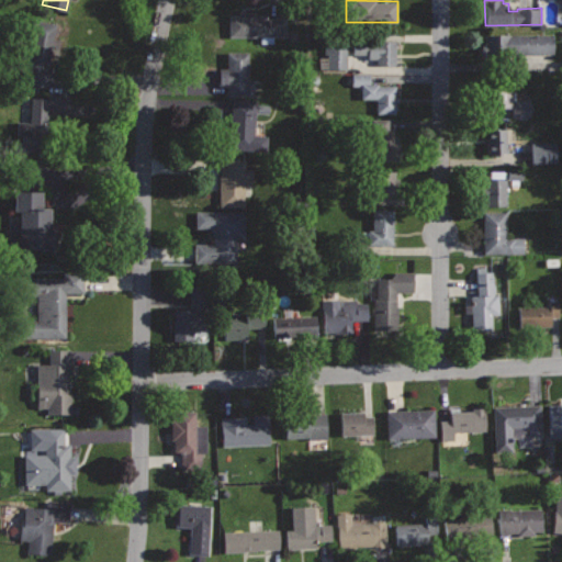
[(239,11),(239,14),(229,15),(229,35),(283,34),(283,18),(267,18),(267,13),(255,13),(255,11),(239,11)]
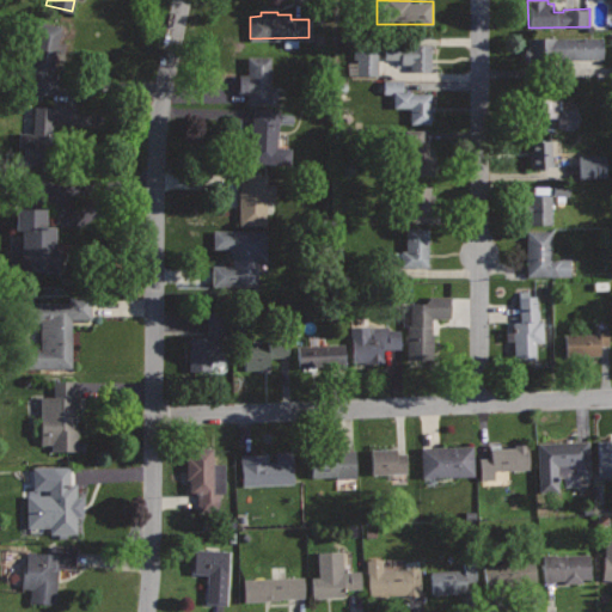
[(40,22),(24,90),(53,96),(57,74),(53,73),(62,26),(40,22)]
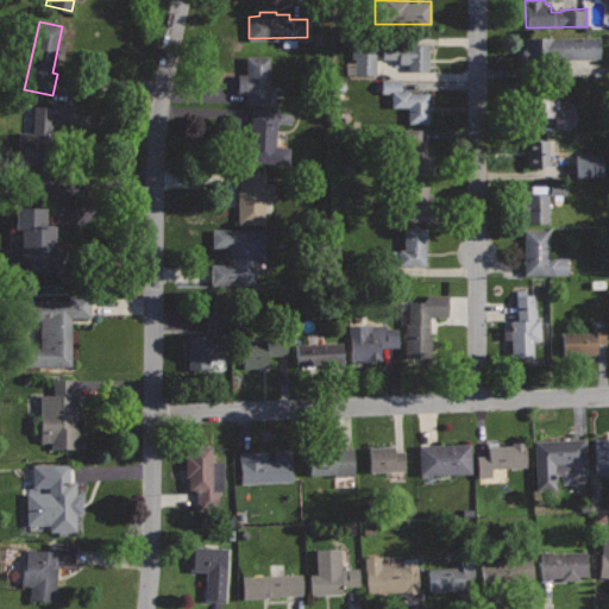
[(523,36),(600,36),(598,56),(559,56),(559,66),(523,66),(523,36)]
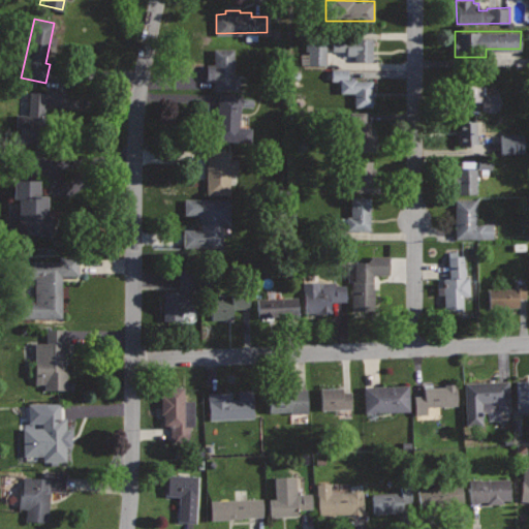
[(373,38),(332,38),(332,51),(345,51),(345,55),(353,55),(353,61),(373,61),(373,38)]
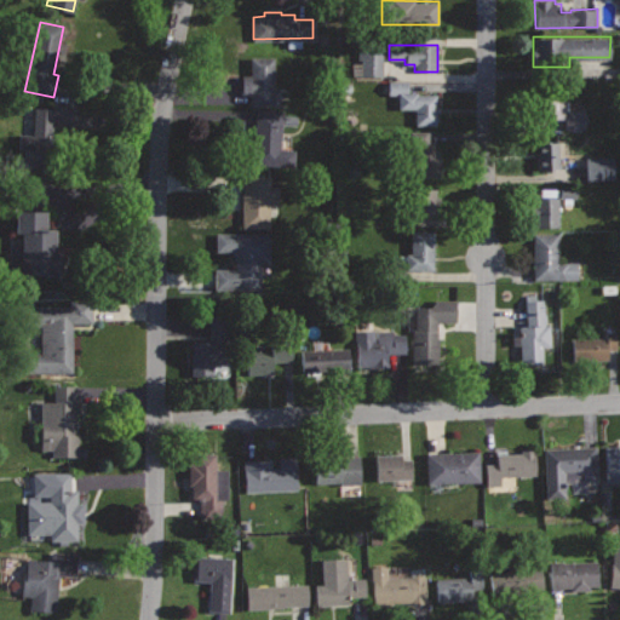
[(382,78),(380,50),(359,50),(359,78),(382,78)]
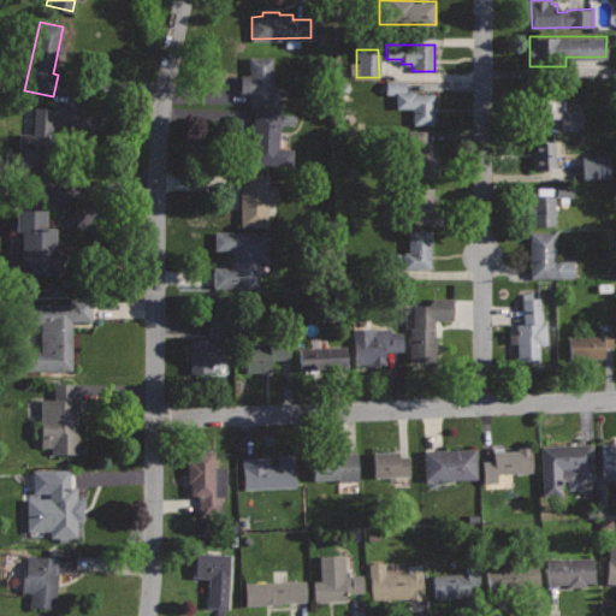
[(248,55),(249,105),(273,105),(273,55),(248,55)]
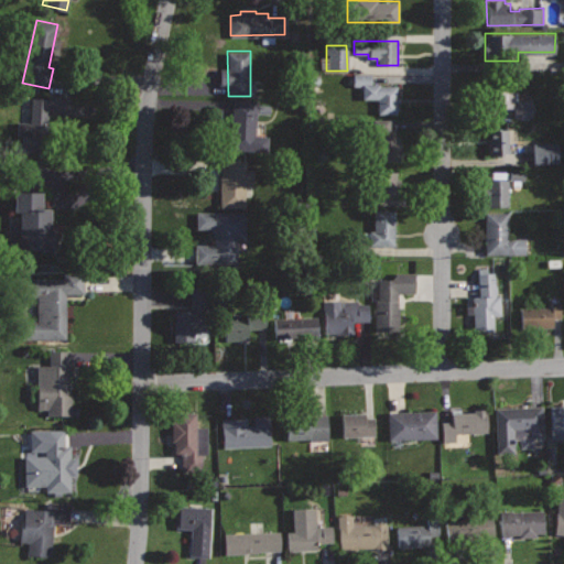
[(397,85),(379,86),(379,84),(371,84),(371,72),(353,72),(353,86),(362,86),(362,98),(378,98),(378,114),(397,114),(397,85)]
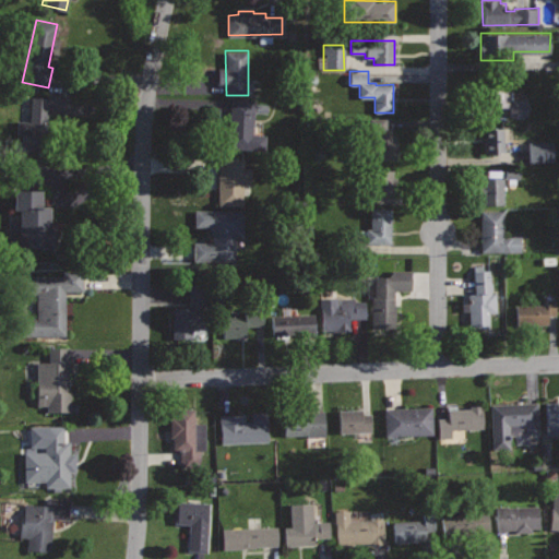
[(527,97),(509,98),(509,82),(479,83),(480,108),(509,107),(509,116),(527,116),(527,97)]
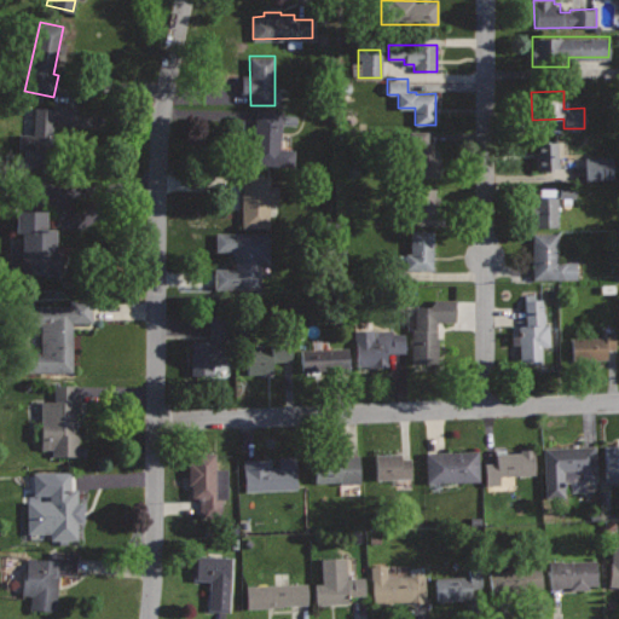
[(55,108),(35,106),(33,134),(19,133),(18,148),(52,150),(55,108)]
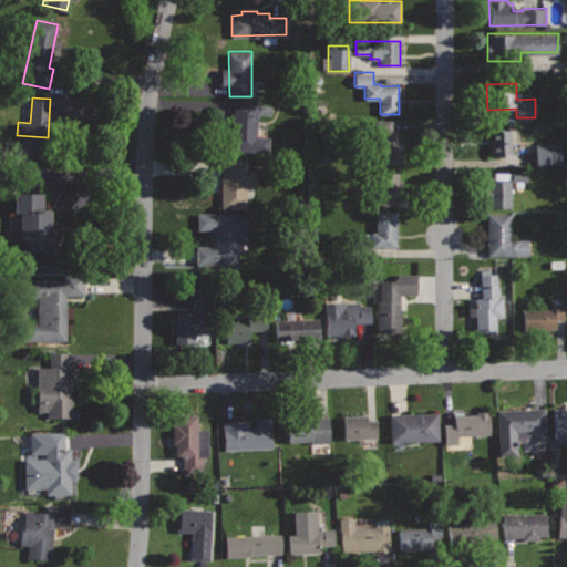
[(234,99),(232,150),(269,152),(270,136),(257,136),(259,100),(234,99)]
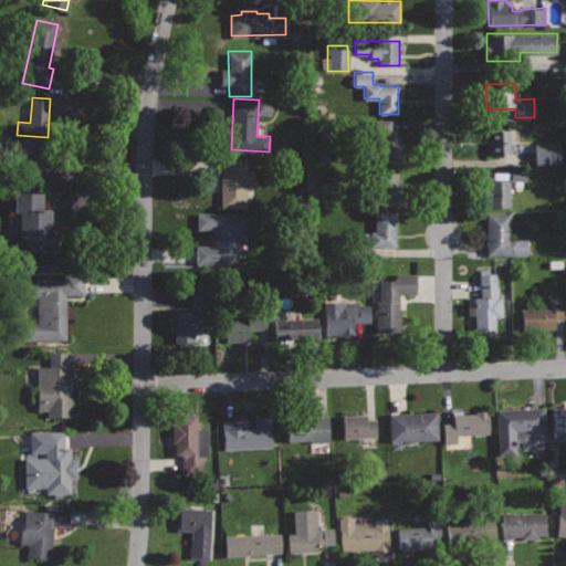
[(391,121),(374,121),(374,154),(397,154),(397,135),(391,135),(391,121)]
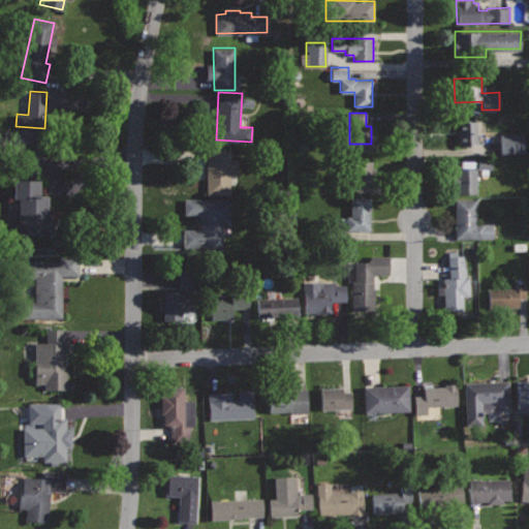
[(476,121),(457,122),(458,144),(477,144),(476,121)]
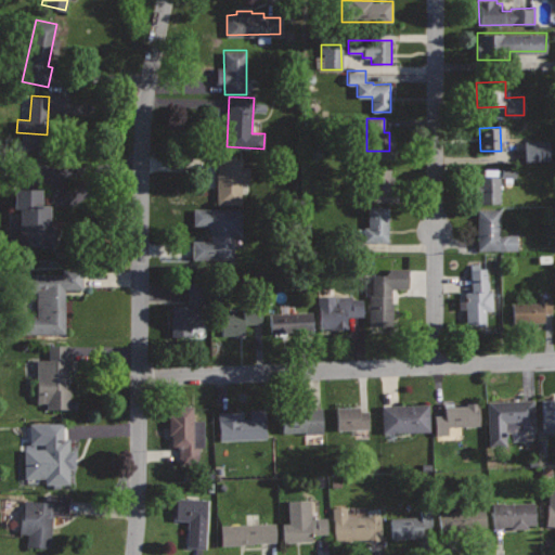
[(523,141),(523,160),(549,160),(547,140),(523,141)]
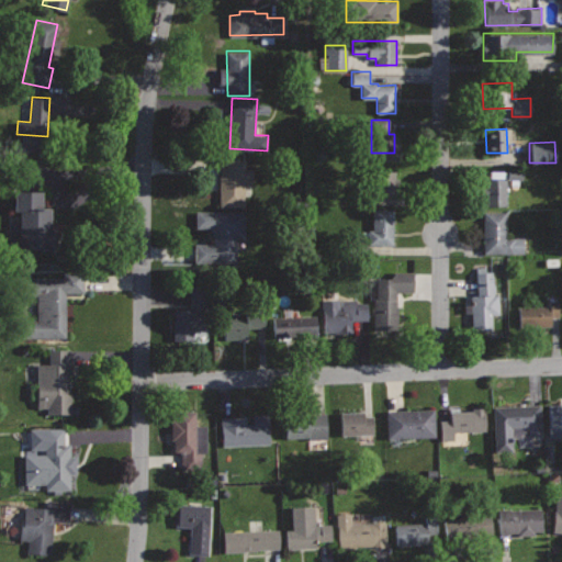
[(218,158),(218,205),(244,205),(244,186),(253,186),(253,167),(246,167),(246,158),(218,158)]
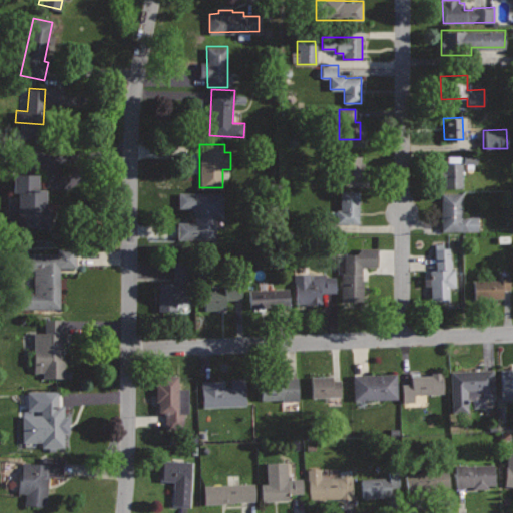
[(360,144),(340,145),(341,177),(361,177),(360,144)]
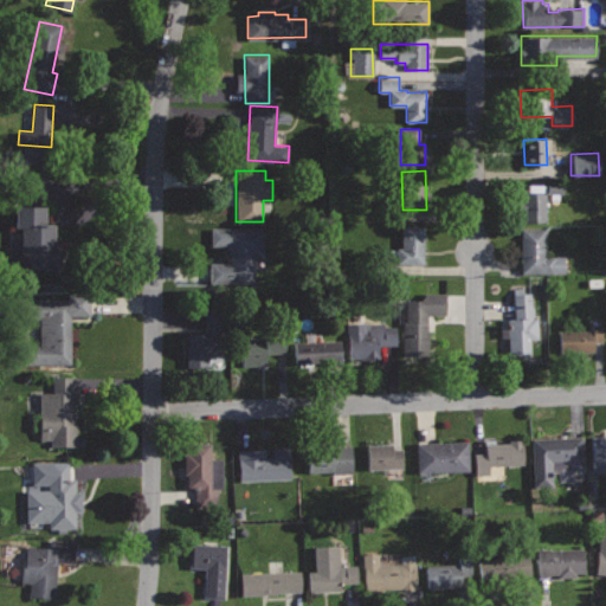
[(546,192),(517,193),(519,223),(547,221),(546,192)]
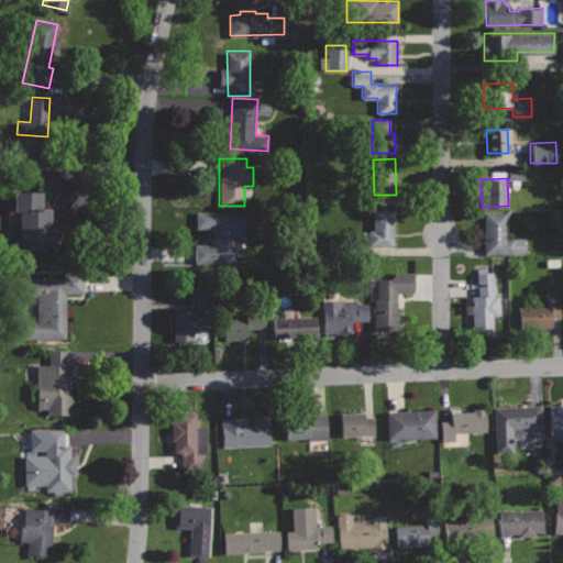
[(42,188),(15,188),(14,210),(21,210),(21,220),(10,220),(9,249),(55,250),(55,228),(50,228),(51,208),(42,208),(42,188)]
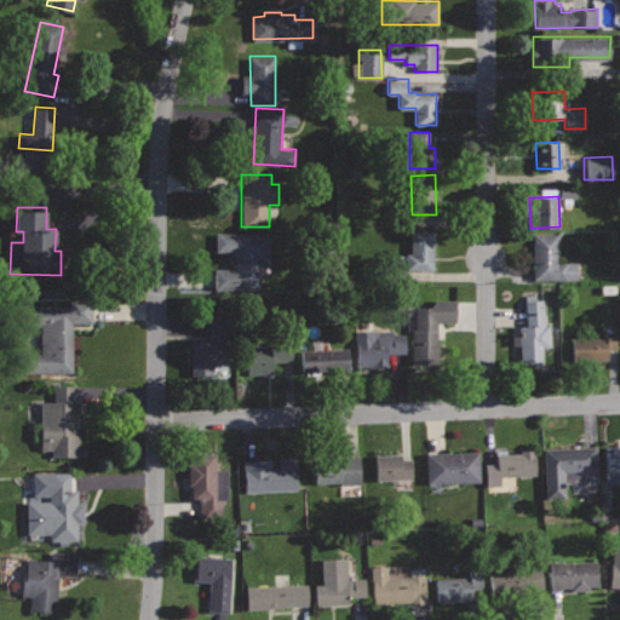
[(435,230),(411,230),(411,253),(406,253),(406,268),(434,269),(435,230)]
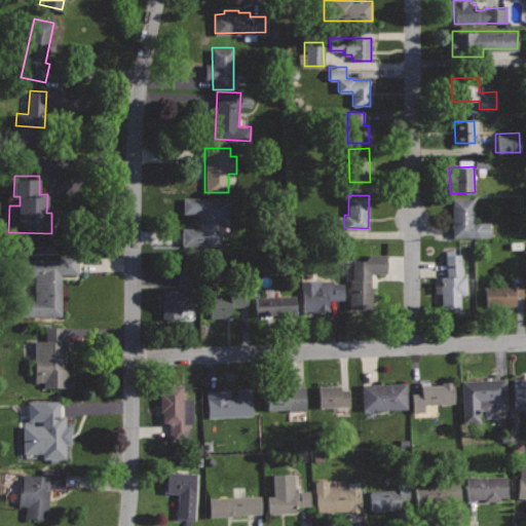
[(230,197),(183,196),(183,213),(200,213),(199,228),(182,227),(182,245),(221,246),(222,221),(229,221),(230,197)]
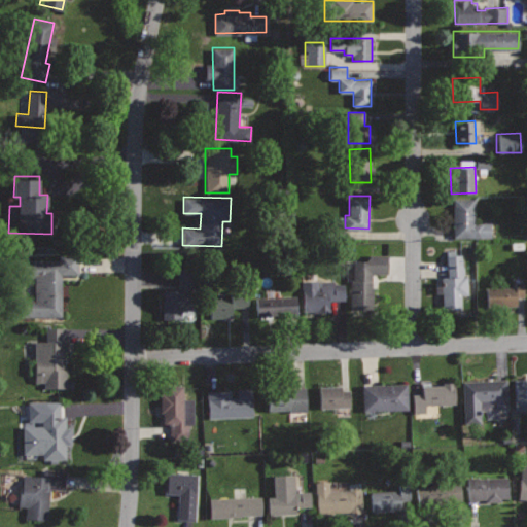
[(475,198),(453,198),(453,237),(491,237),(490,221),(476,221),(475,198)]
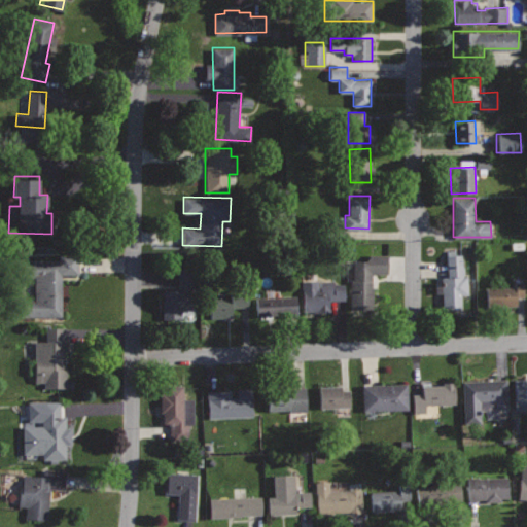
[(461,253),(456,254),(456,249),(447,249),(448,277),(442,277),(442,285),(435,285),(435,292),(442,291),(443,307),(461,306),(460,294),(468,294),(468,275),(462,275),(461,253)]
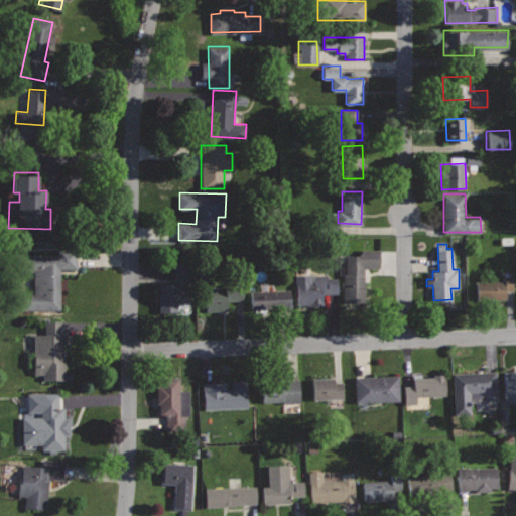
[(347,248),(347,274),(343,274),(343,301),(365,302),(366,268),(379,268),(379,249),(347,248)]
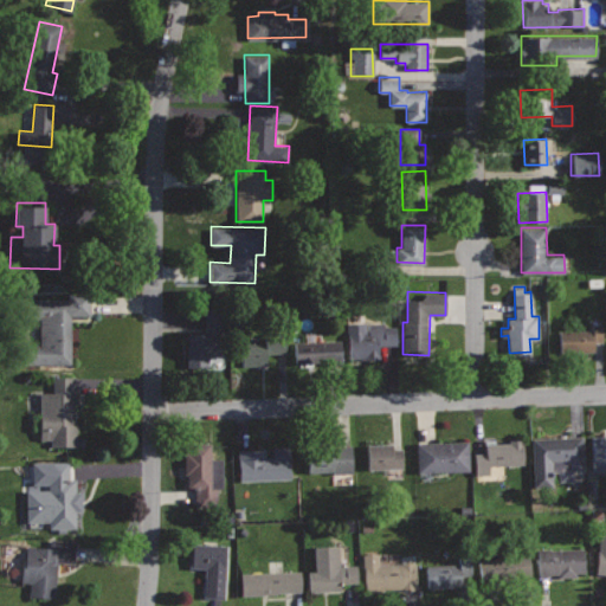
[(90,292),(68,292),(68,300),(30,300),(30,322),(40,322),(40,343),(25,343),(25,363),(71,362),(71,315),(90,315),(90,292)]
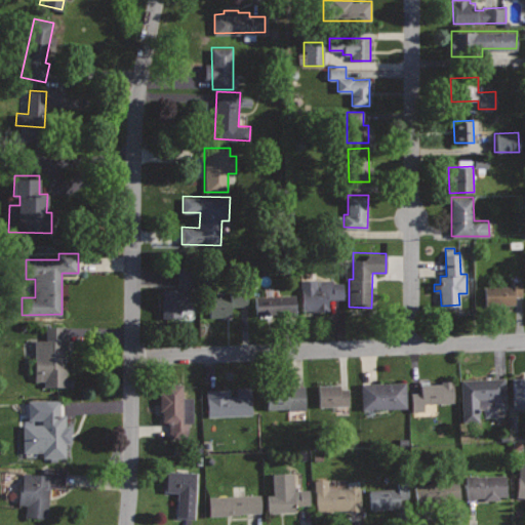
[(177,266),(177,287),(161,288),(162,318),(179,318),(179,308),(197,307),(196,266),(177,266)]
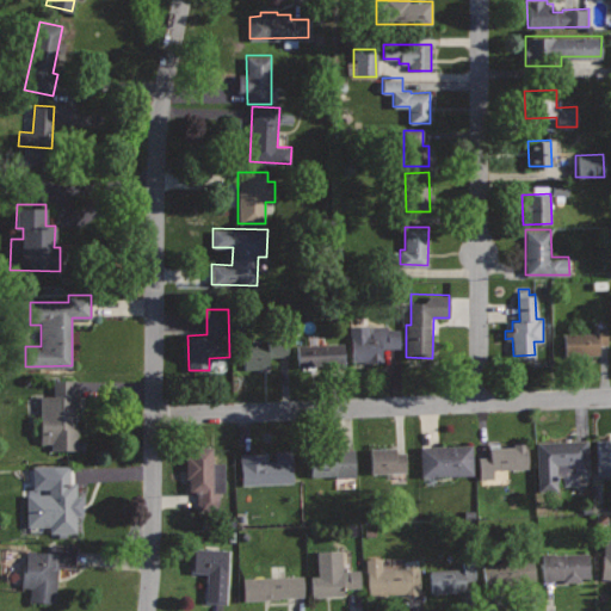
[(347,326),(350,360),(381,359),(381,347),(400,347),(400,328),(387,328),(387,323),(347,326)]
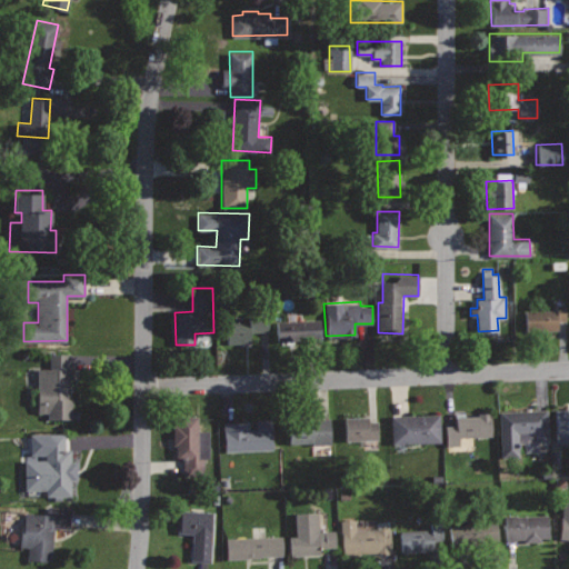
[(555,305),(555,309),(525,310),(526,332),(557,330),(557,321),(566,320),(565,303),(555,305)]
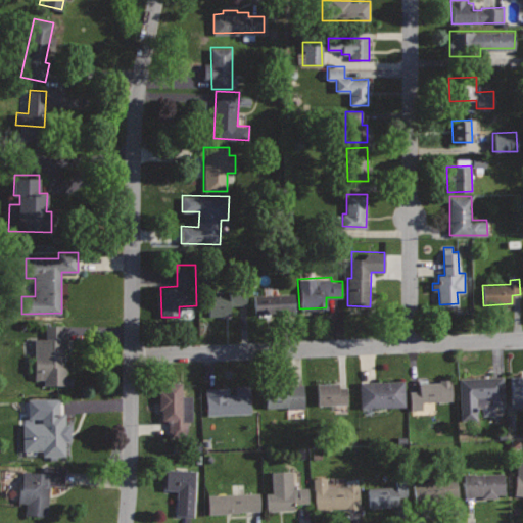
[(227,284),(228,295),(206,296),(208,317),(231,315),(230,304),(248,303),(246,283),(227,284)]
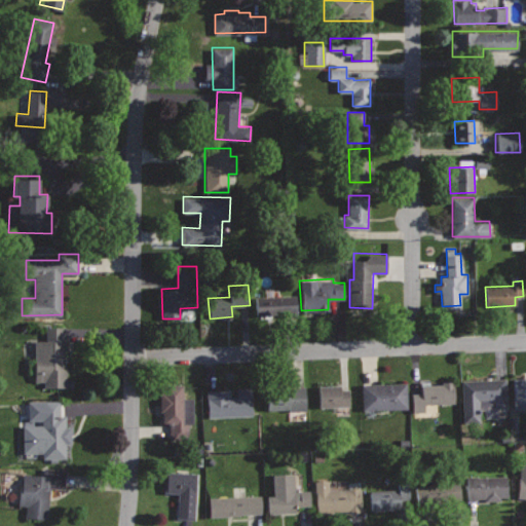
[(296,295),(256,297),(257,314),(297,313),(296,295)]
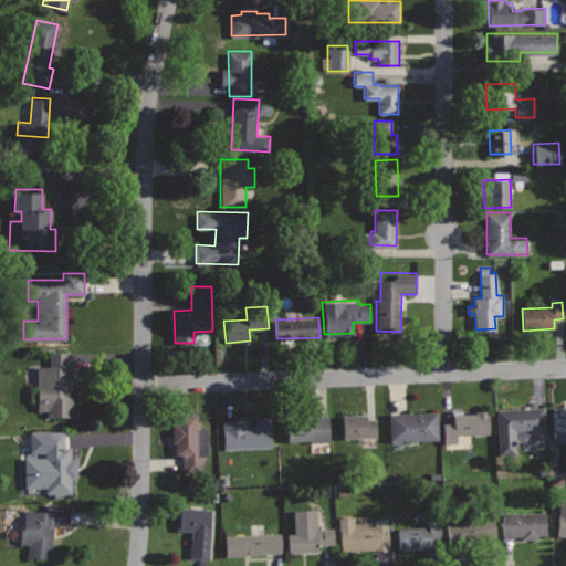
[(71,349),(50,349),(50,364),(38,365),(39,410),(48,410),(48,418),(72,417),(71,349)]
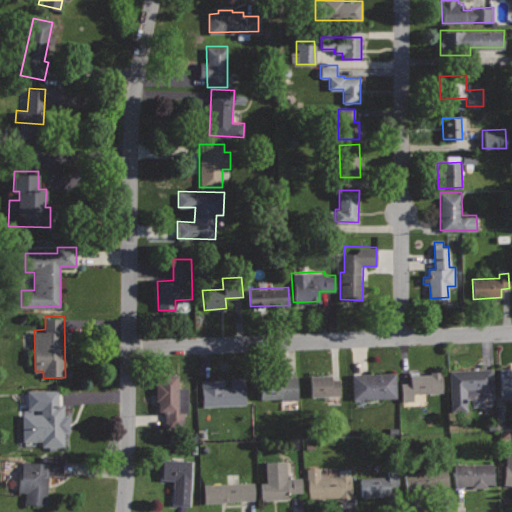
[(493,366),(449,369),(451,408),(466,407),(466,397),(471,396),(472,407),(486,406),(486,398),(495,398),(493,366)]
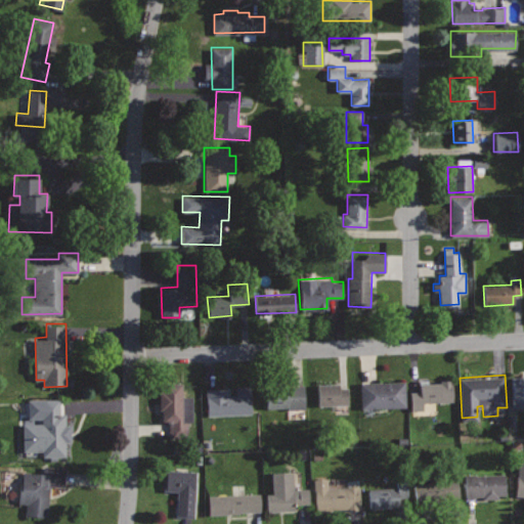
[(523,375),(510,377),(512,408),(523,406),(523,375)]
